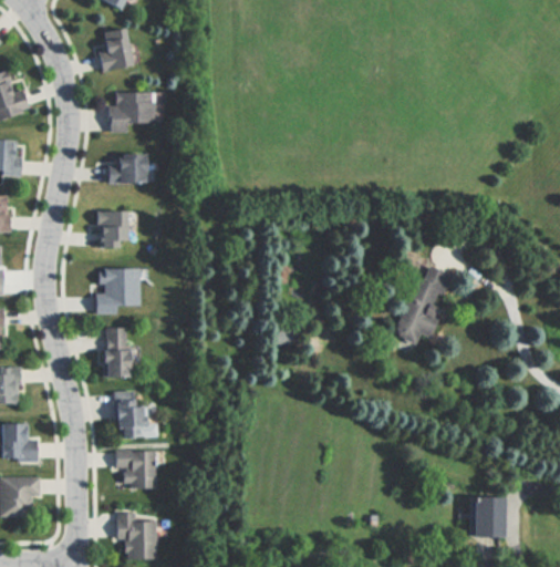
[(105,0),(118,9),(124,0),(105,0)]
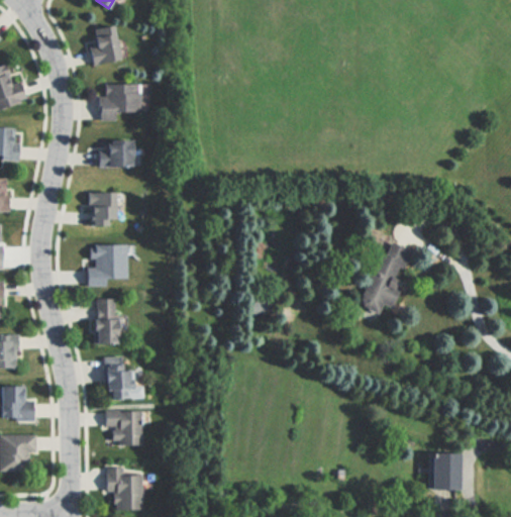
[(91,26),(93,62),(119,61),(117,25),(91,26)]
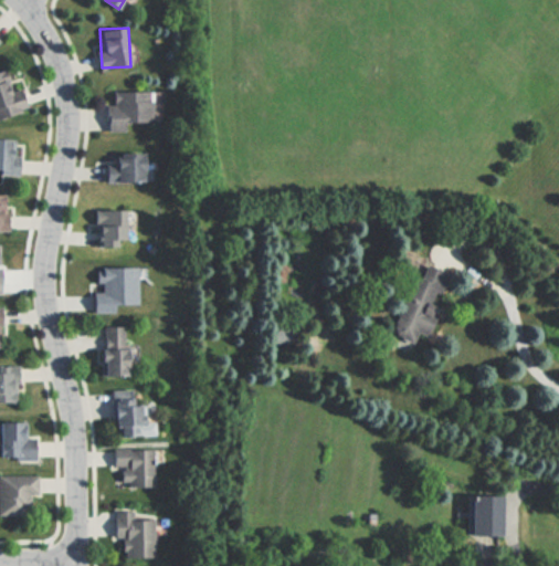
[(0,119),(34,106),(23,79),(14,83),(8,66),(0,69),(0,119)]
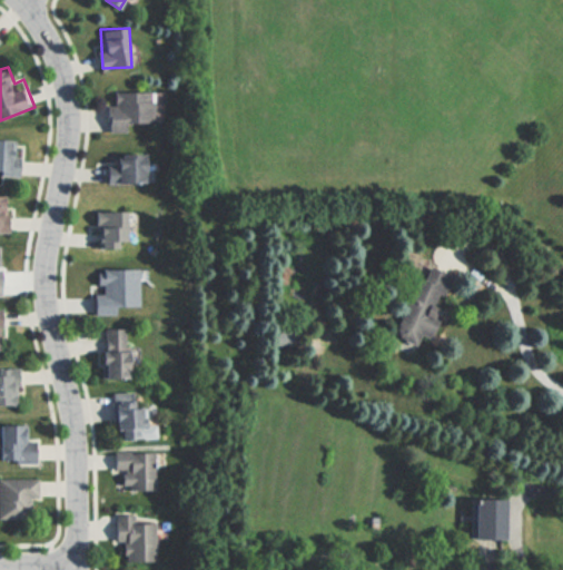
[(116,92),(116,107),(109,108),(110,131),(129,131),(129,123),(159,123),(158,91),(116,92)]
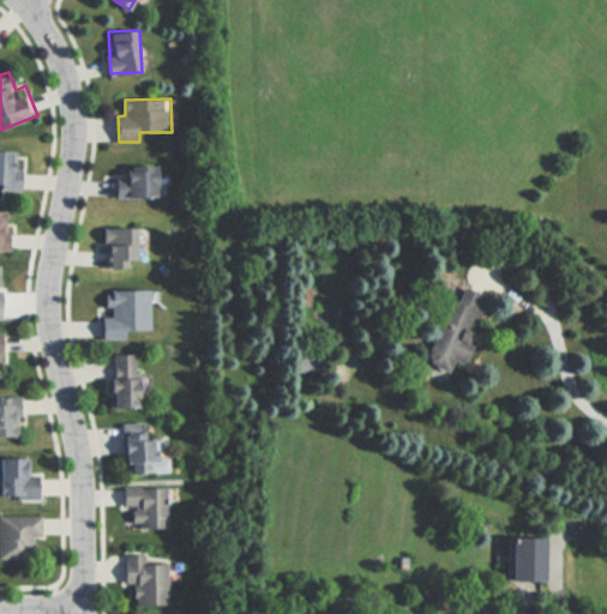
[(0,151),(0,187),(23,187),(23,151),(0,151)]
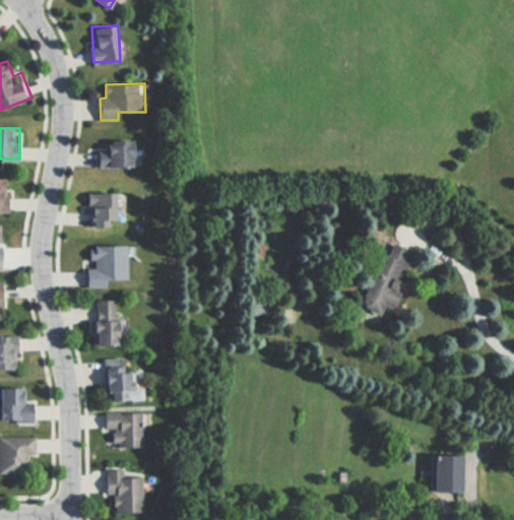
[(145,167),(145,142),(102,142),(102,167),(145,167)]
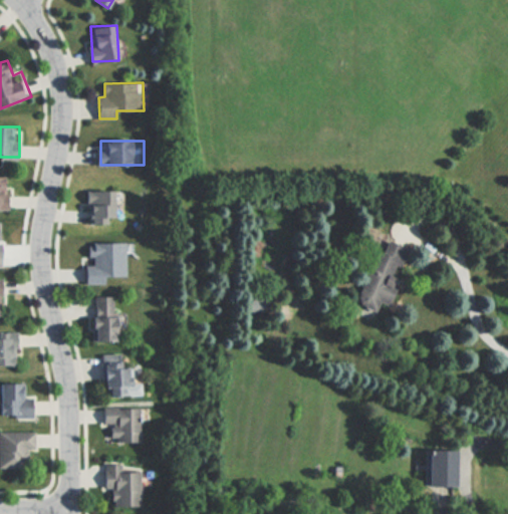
[(8,177),(0,177),(0,208),(8,208),(8,177)]
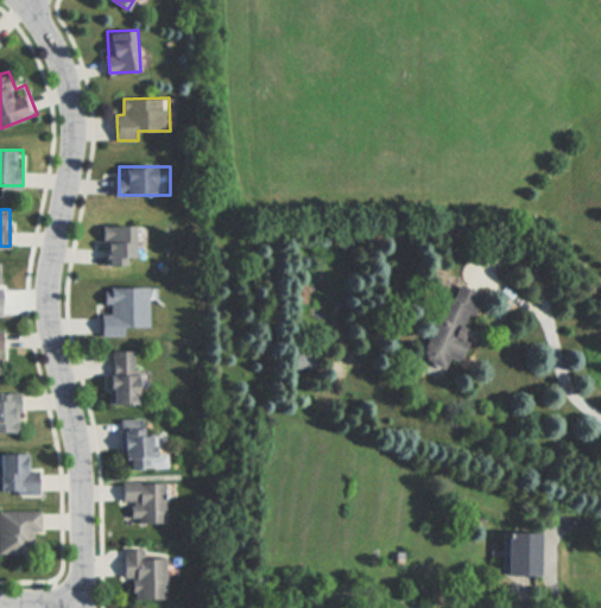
[(105,226),(106,264),(137,263),(135,225),(105,226)]
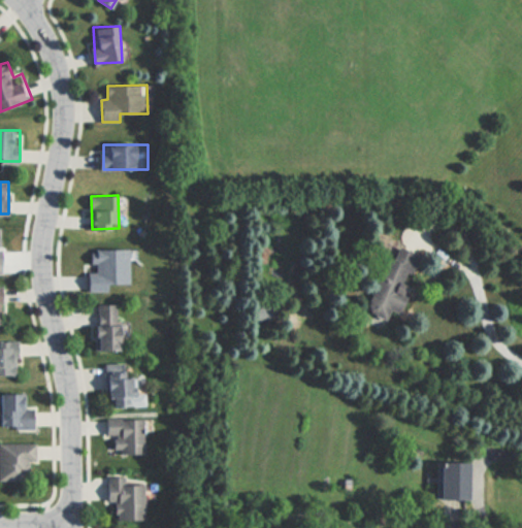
[(419,255),(393,245),(369,311),(388,319),(391,310),(401,315),(409,294),(404,293),(419,255)]
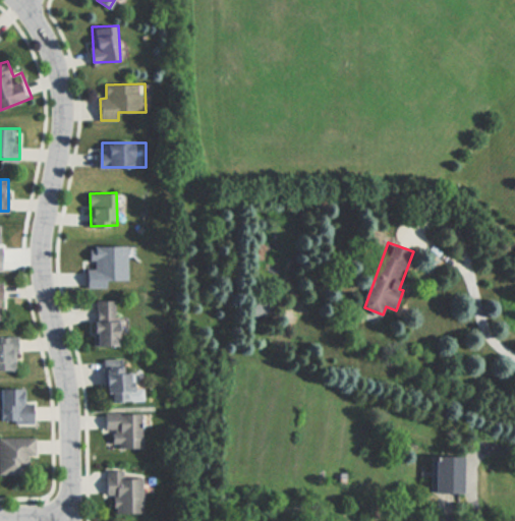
[(117,300),(95,300),(95,346),(117,346),(117,300)]
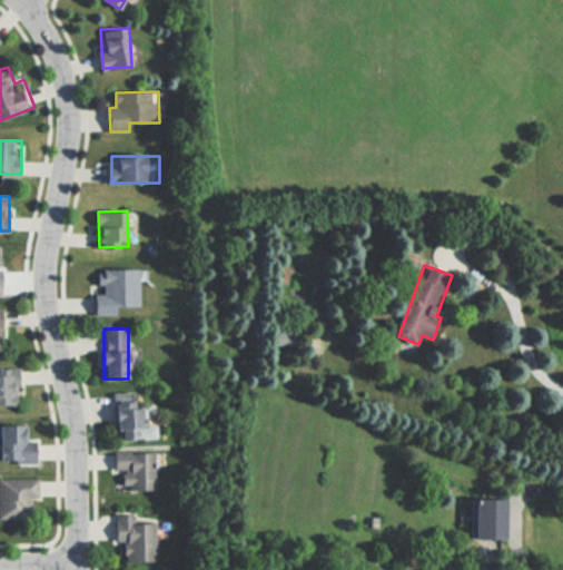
[(0,406),(19,406),(20,369),(0,369),(0,406)]
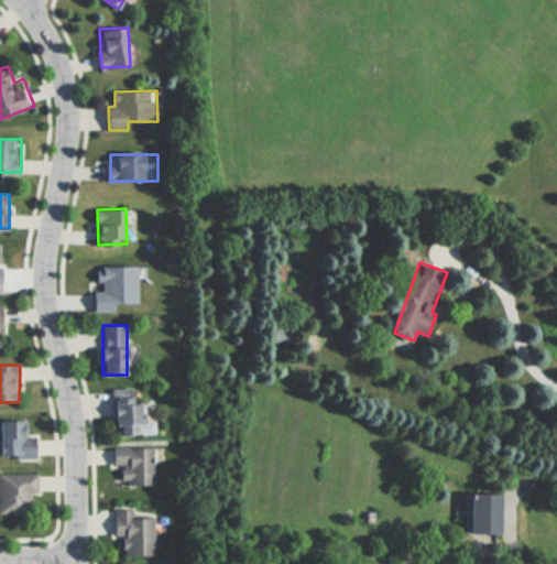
[(115,436),(141,435),(140,388),(113,389),(115,436)]
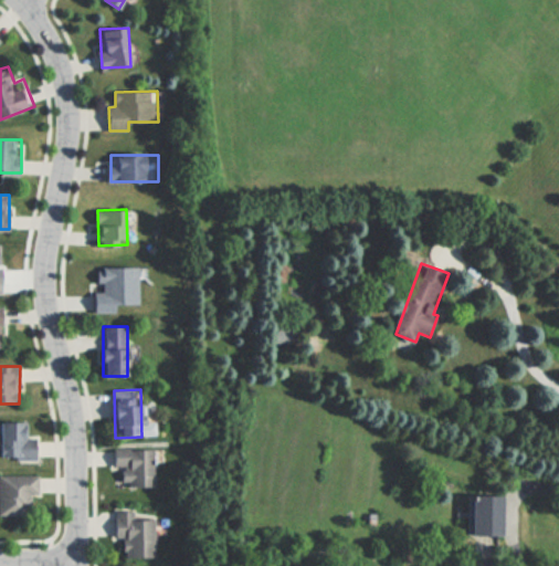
[(0,421),(0,459),(39,459),(39,438),(30,438),(30,421),(0,421)]
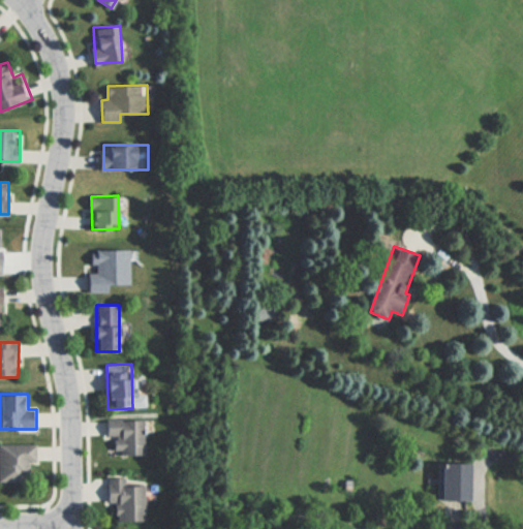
[(147,456),(147,419),(108,419),(108,440),(115,440),(115,456),(147,456)]
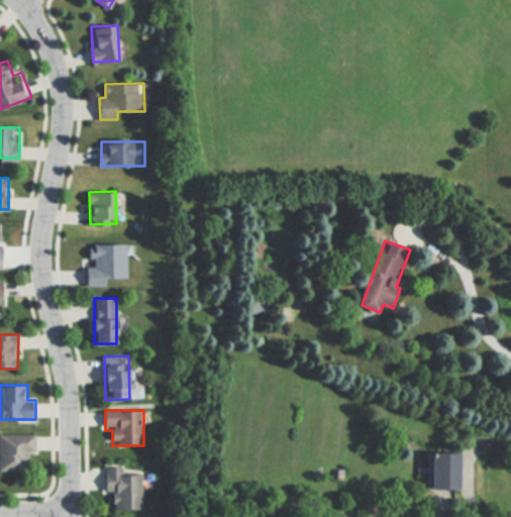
[(0,471),(35,471),(35,435),(0,435),(0,471)]
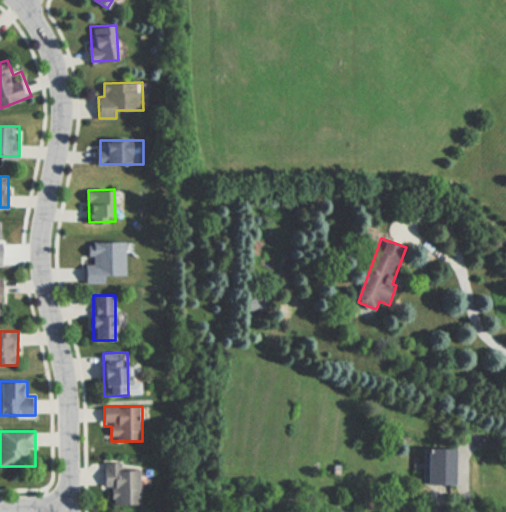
[(425,448),(425,485),(454,485),(454,448),(425,448)]
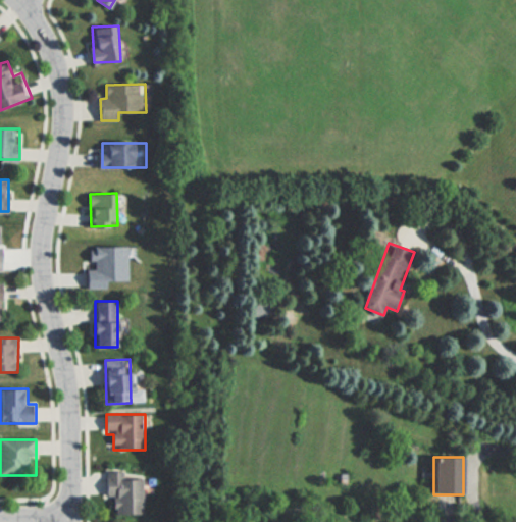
[(109,500),(116,500),(116,515),(148,515),(148,473),(109,473),(109,500)]
